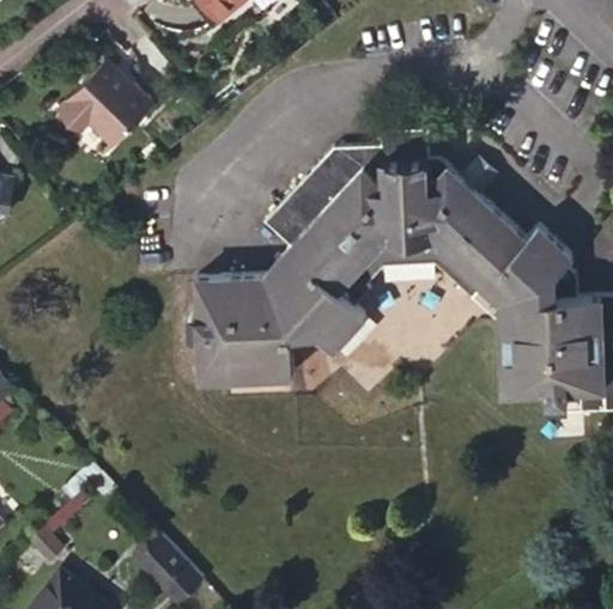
[(241,0),(200,0),(216,18),(241,0)]
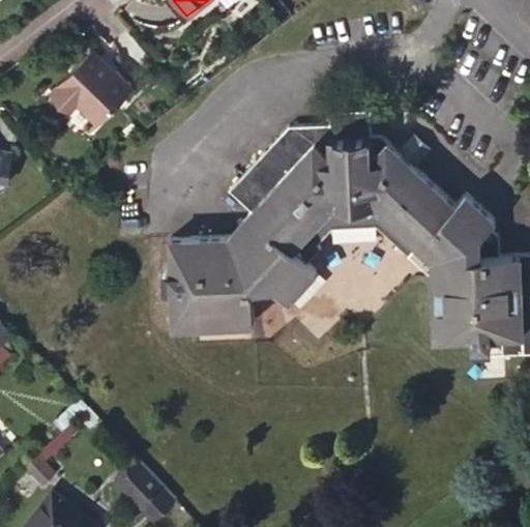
[(76,106),(97,128),(133,93),(94,55),(52,96),(69,114),(76,106)]
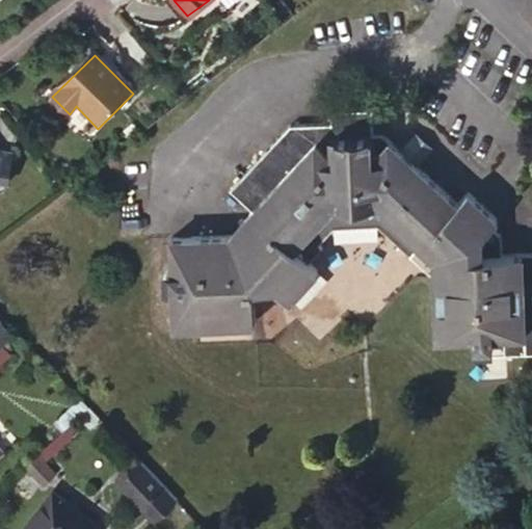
[(455,203),(416,166),(413,163),(408,168),(398,159),(402,154),(398,151),(382,136),(372,136),(371,111),(330,114),(331,125),(288,128),(270,148),(275,153),(270,159),(265,155),(232,194),(254,214),(241,229),(241,239),(191,240),(174,242),(175,274),(171,275),(167,280),(166,282),(165,288),(166,293),(167,296),(171,300),(175,302),(176,302),(177,338),(196,337),(196,326),(236,325),(236,335),(256,334),(255,297),(266,296),(271,290),(289,307),(317,276),(307,266),(320,252),(315,247),(329,231),(376,229),(410,257),(419,248),(435,262),(439,339),(475,338),(476,356),(487,356),(487,355),(493,354),(496,351),(497,348),(497,338),(507,338),(507,356),(531,354),(531,254),(502,255),(501,237),(490,227),(497,220),(466,192),(455,203)]
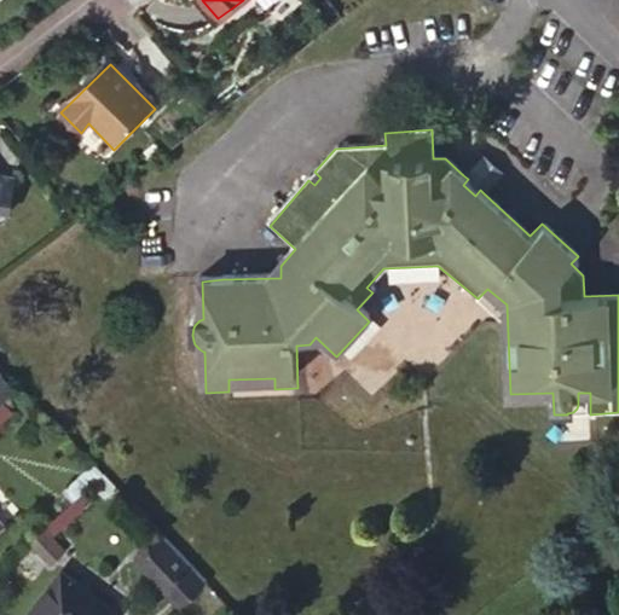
[(480,190),(484,193),(502,174),(482,156),(463,175),(468,179),(463,185),(475,196),(480,190)]
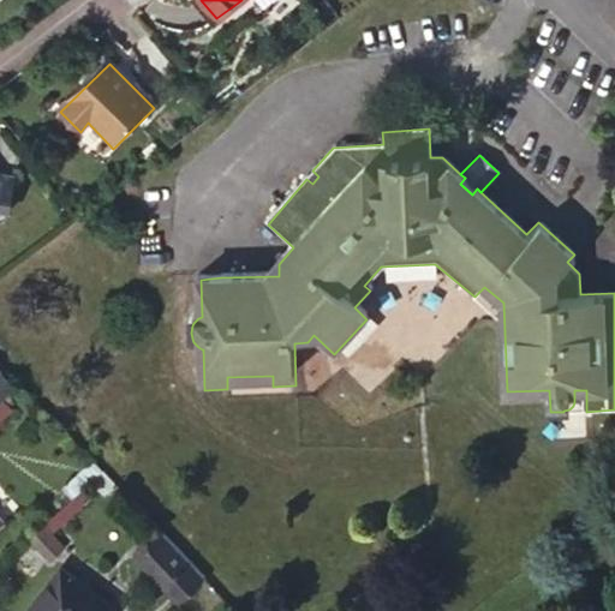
[(0,219),(6,215),(11,179),(0,177),(0,219)]
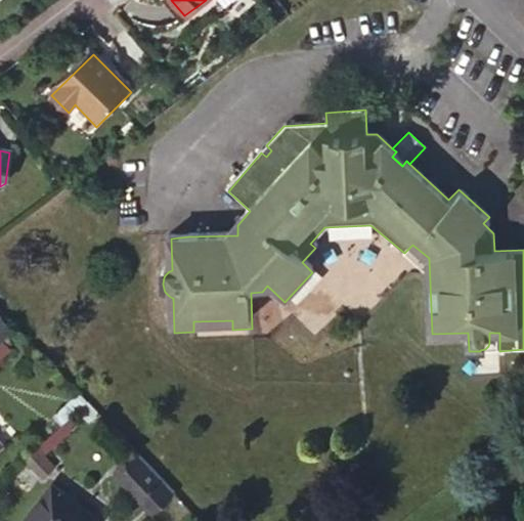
[(0,342),(1,342),(13,331),(0,317),(0,342)]
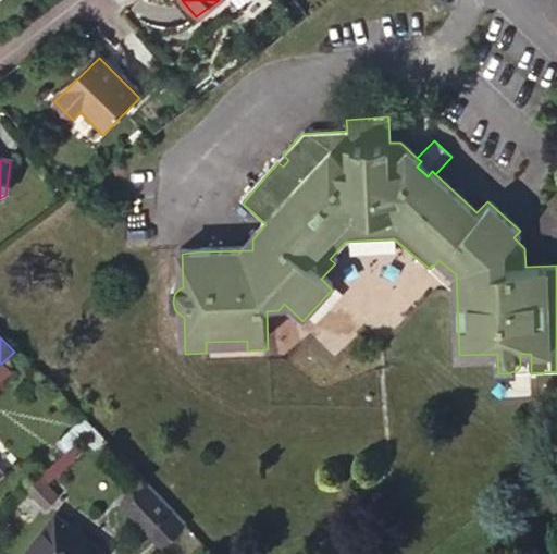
[(207,353),(247,351),(247,341),(206,342),(206,353),(207,353)]
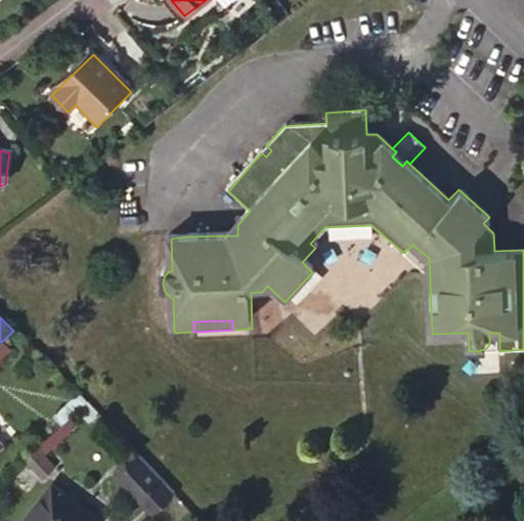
[(1,342),(0,342),(0,358),(9,351),(1,342)]
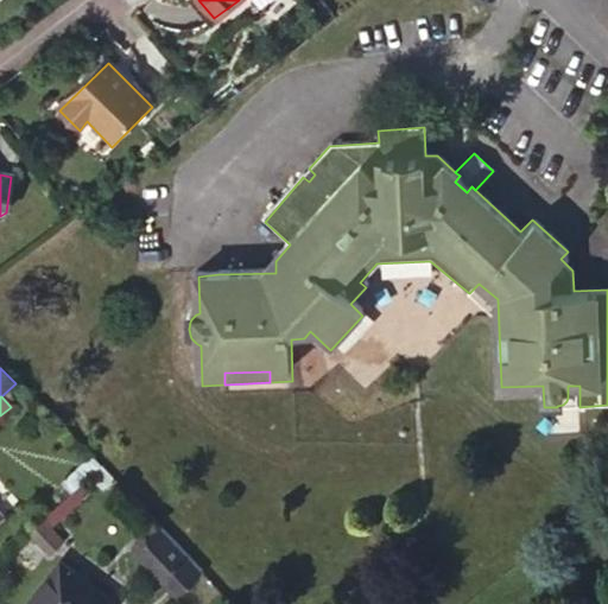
[(94,493),(84,483),(43,520),(52,529),(94,493)]
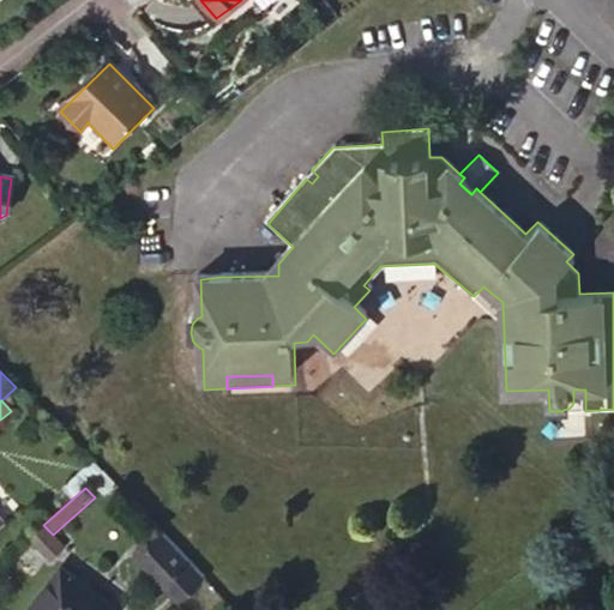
[(158,531),(146,518),(137,527),(149,539),(158,531)]
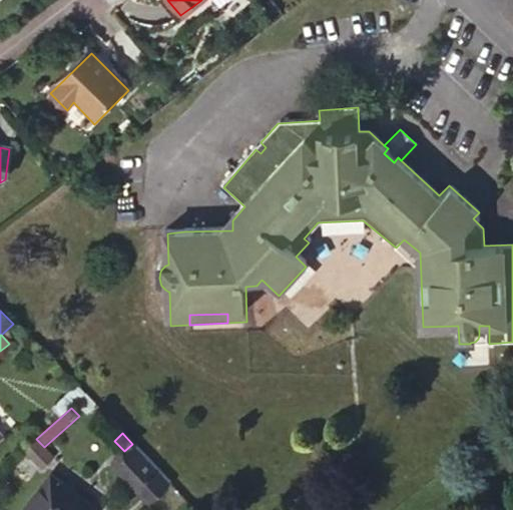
[(36,439),(24,450),(42,469),(54,459),(44,447),(36,439)]
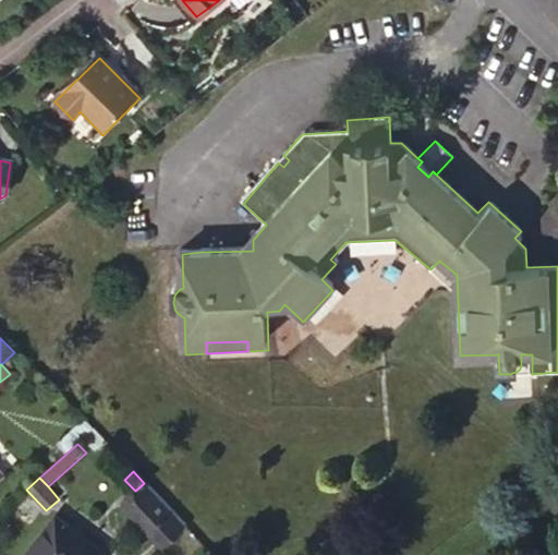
[(170,542),(186,528),(144,483),(135,491),(122,507),(162,549),(170,542)]
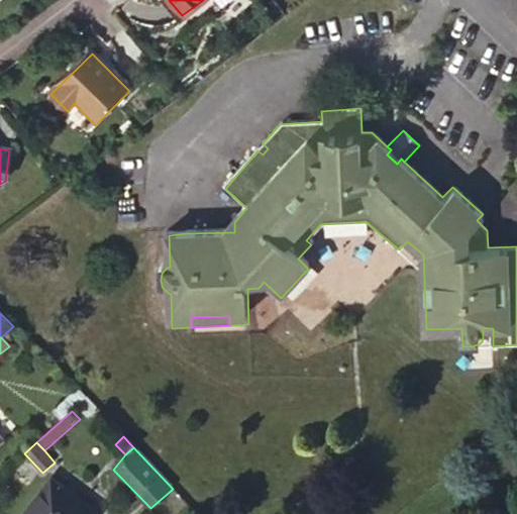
[(89,513),(92,510),(75,498),(72,500),(64,494),(67,491),(52,479),(23,513),(89,513)]
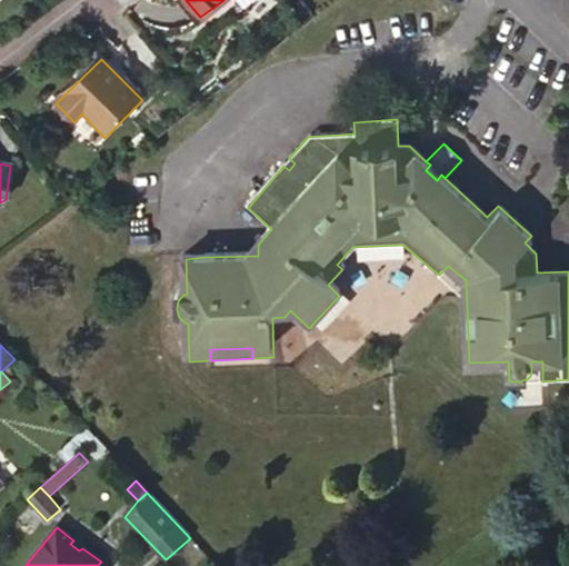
[(79,550),(82,548),(85,543),(76,536),(73,540),(70,544),(79,550)]
